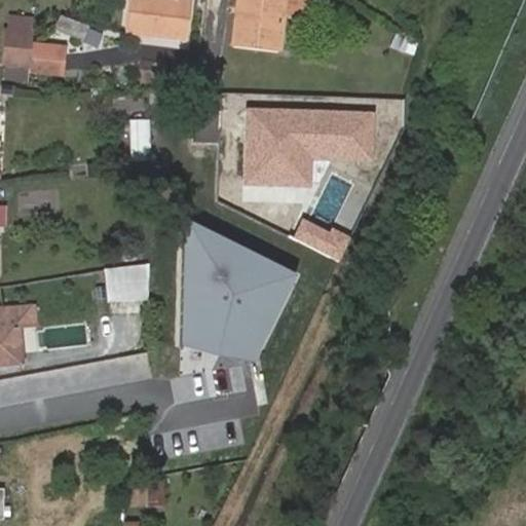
[(175,0),(175,3),(140,0),(132,0),(128,36),(193,42),(198,1),(187,0),(175,0)]
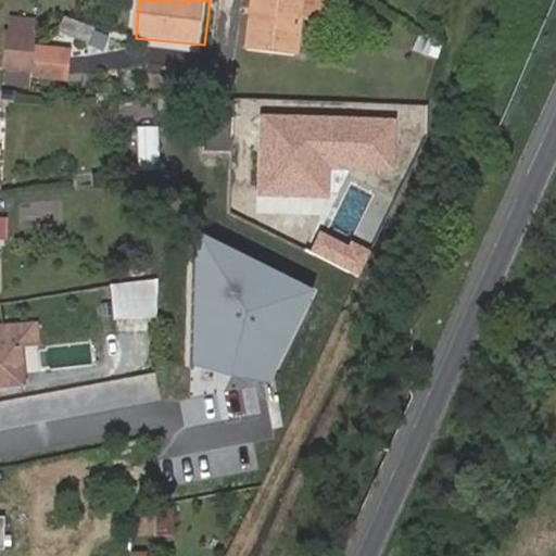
[(323,0),(260,0),(260,12),(252,11),(248,52),(295,58),(299,19),(320,22),(323,0)]
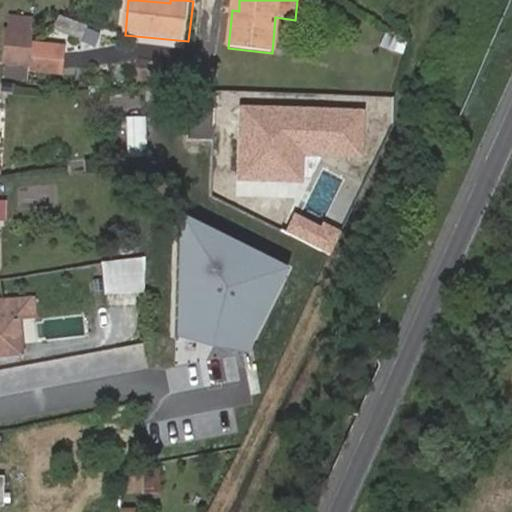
[(33,47),(34,45),(35,31),(2,28),(0,59),(0,62),(32,64),(33,47)]
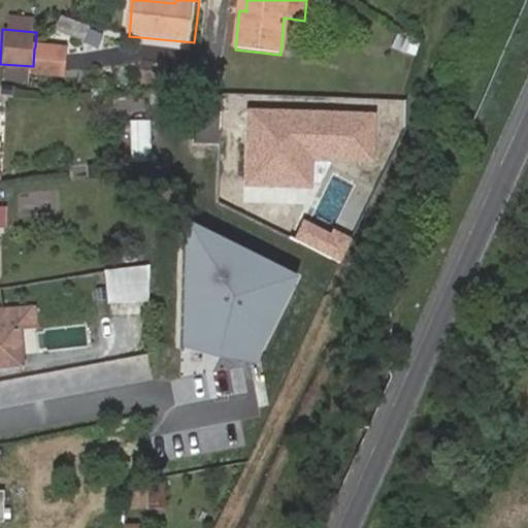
[(33,66),(32,75),(61,77),(63,52),(34,48),(33,66)]
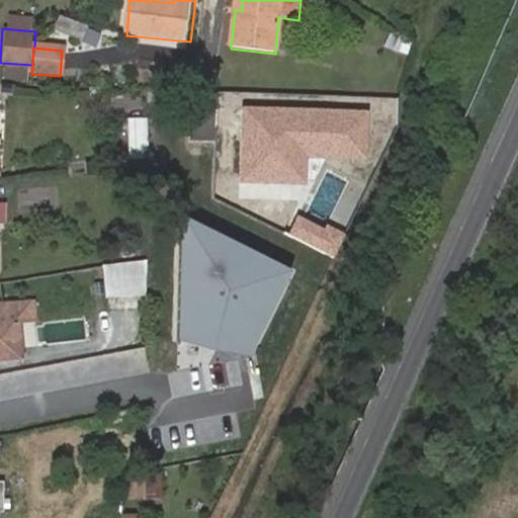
[(127,162),(148,161),(146,118),(125,119),(127,162)]
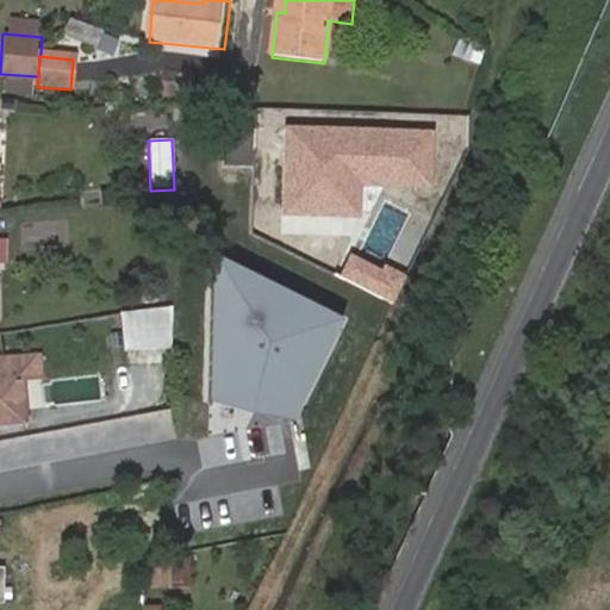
[(294,422),(347,319),(211,255),(207,402),(250,415),(294,422)]
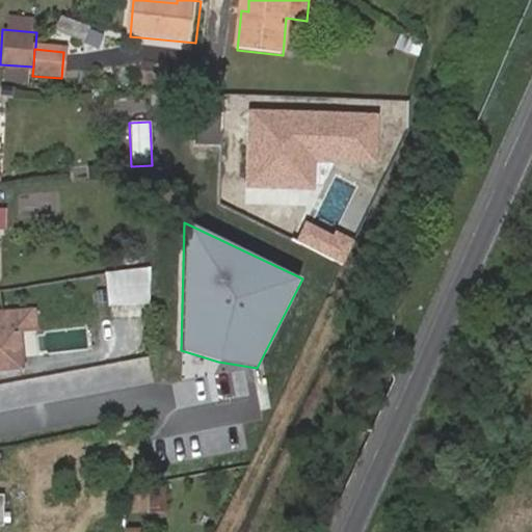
[(105,271),(106,310),(149,310),(148,271),(105,271)]
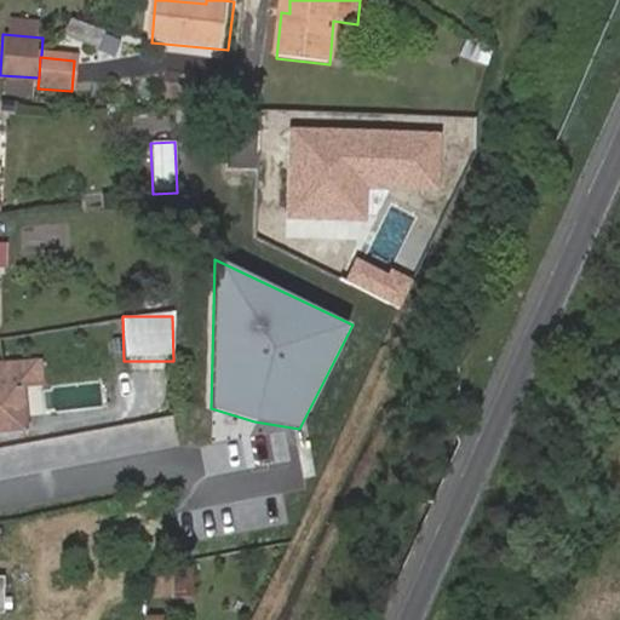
[(23,365),(26,386),(42,385),(41,363),(23,365)]
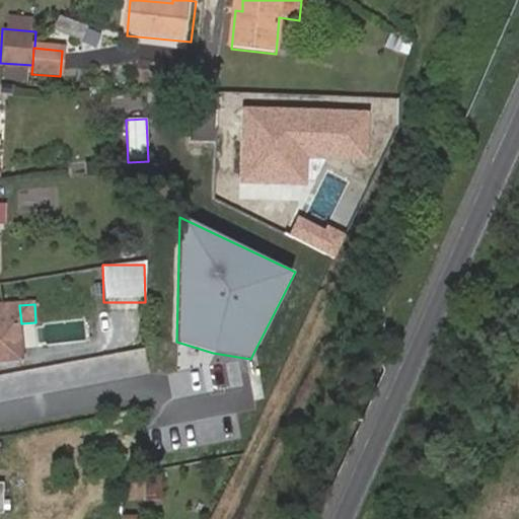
[(0,359),(4,359),(2,328),(21,326),(21,323),(19,305),(0,307),(0,359)]
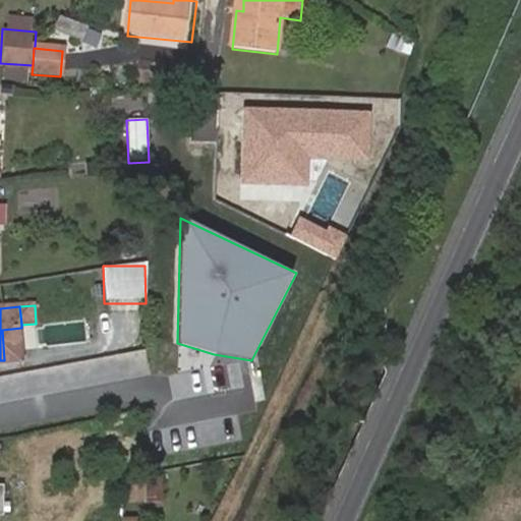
[(24,359),(21,328),(2,330),(4,360),(24,359)]
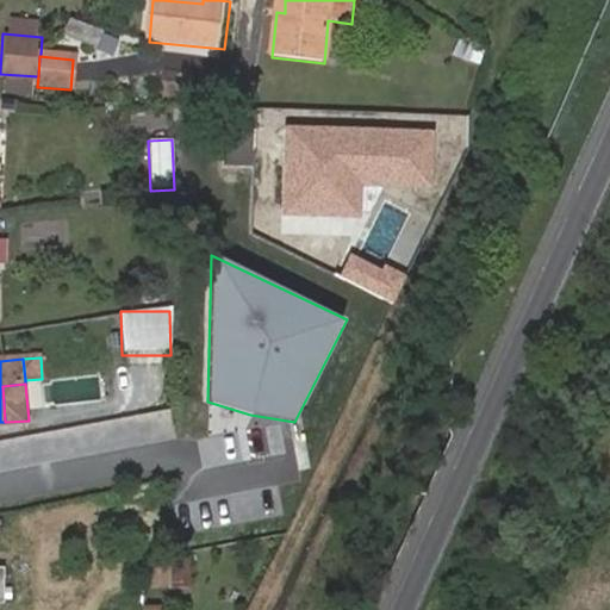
[(148,587),(168,587),(168,560),(148,559),(148,587)]
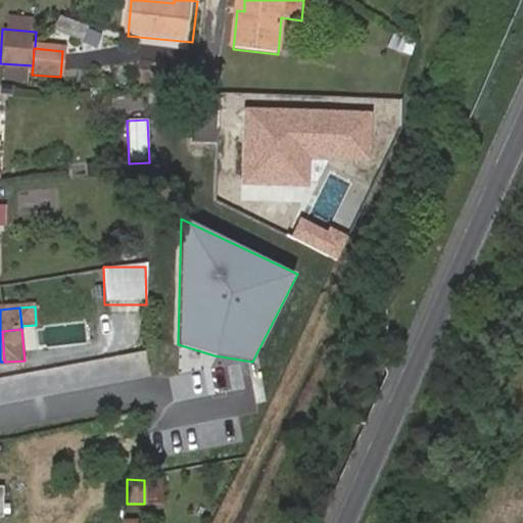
[(0,515),(9,515),(8,482),(0,482),(0,515)]
